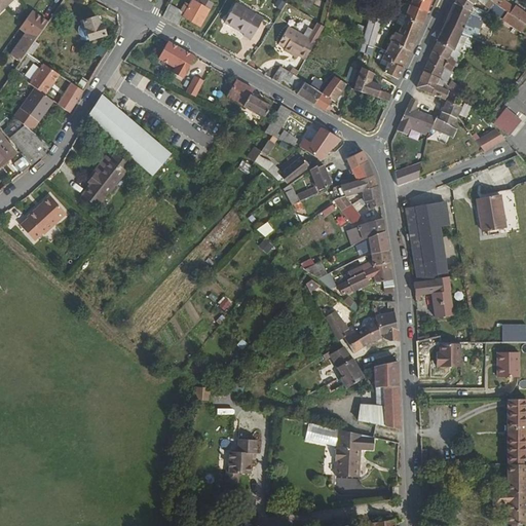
[(0,0),(0,11),(11,0),(0,0)]
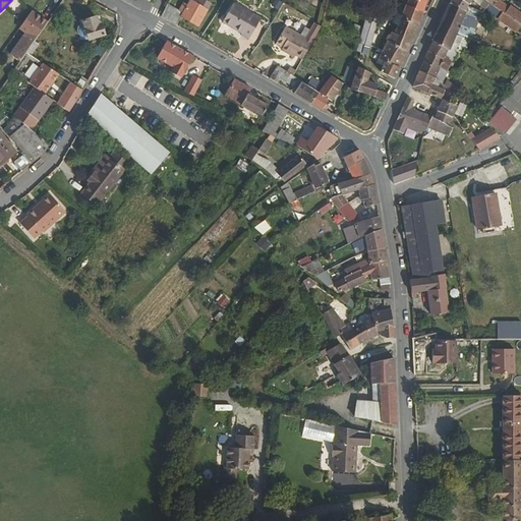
[(167,4),(161,17),(177,25),(181,17),(198,26),(208,9),(190,0),(187,6),(183,3),(179,11),(167,4)]
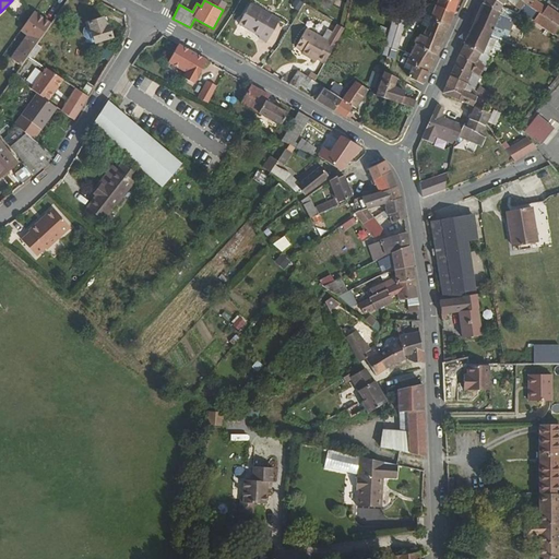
[(438,0),(438,1),(458,10),(460,0),(438,0)]
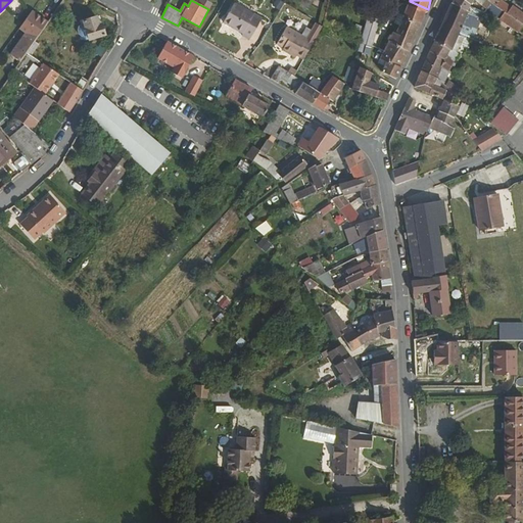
[(454,0),(452,4),(435,41),(449,49),(450,49),(452,49),(457,36),(469,40),(483,44),(487,32),(476,27),(479,19),(483,21),(487,12),(469,6),(462,0),(454,0)]
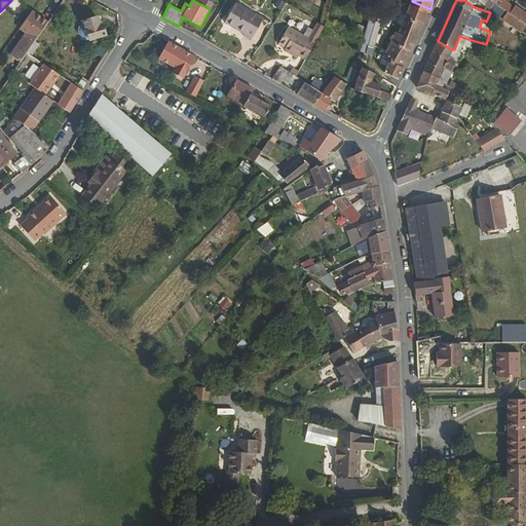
[(464,0),(472,6),(475,2),(477,3),(479,1),(490,9),(494,3),(490,0),(464,0)]
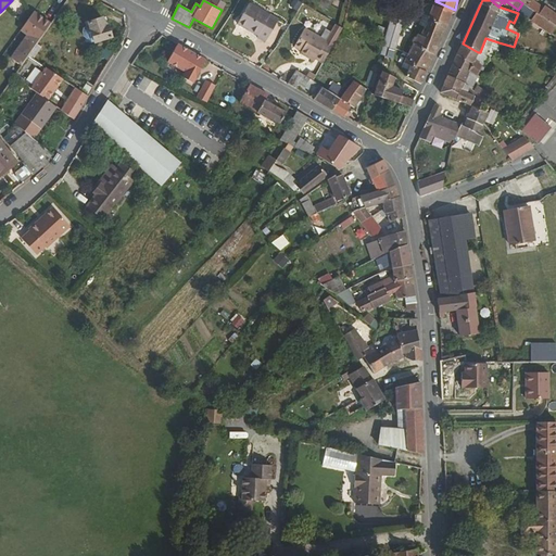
[(518,0),(522,3),(536,12),(548,21),(554,13),(545,7),(544,9),(531,0),(518,0)]
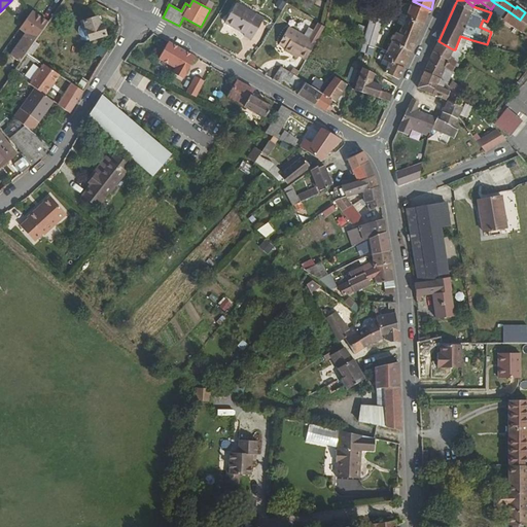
[(431,9),(413,1),(412,2),(408,12),(411,13),(426,21),(431,9)]
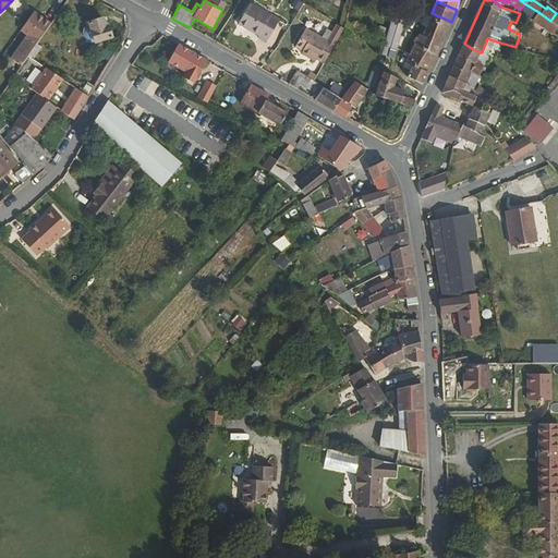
[(397,2),(393,15),(408,20),(410,3),(397,2)]
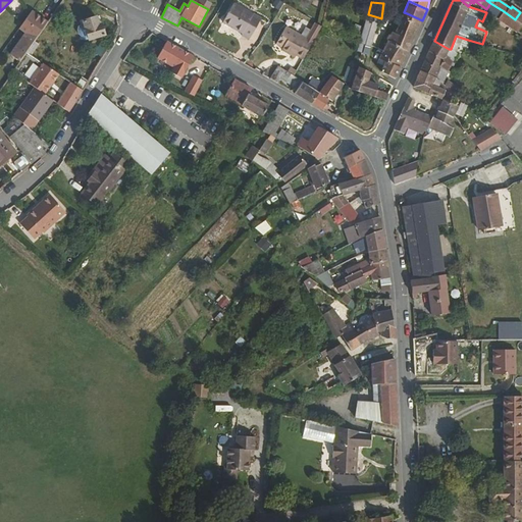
[(399,4),(395,4),(395,11),(404,12),(408,2),(400,2),(399,4)]
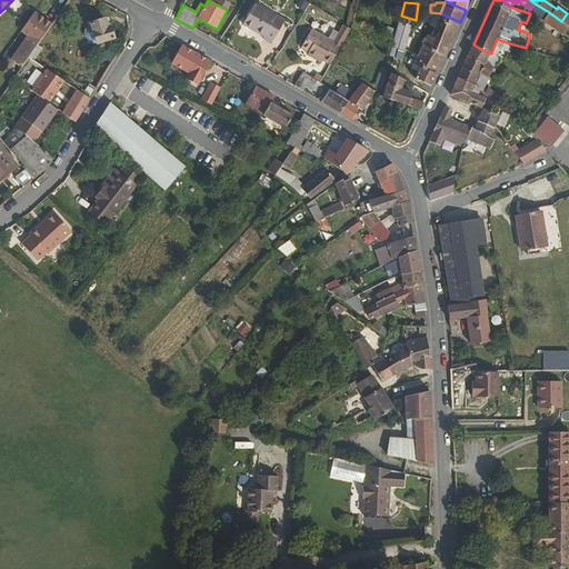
[(272,21),(277,15),(255,3),(245,22),(266,33),(265,36),(273,40),(278,32),(277,28),(276,25),(272,21)]
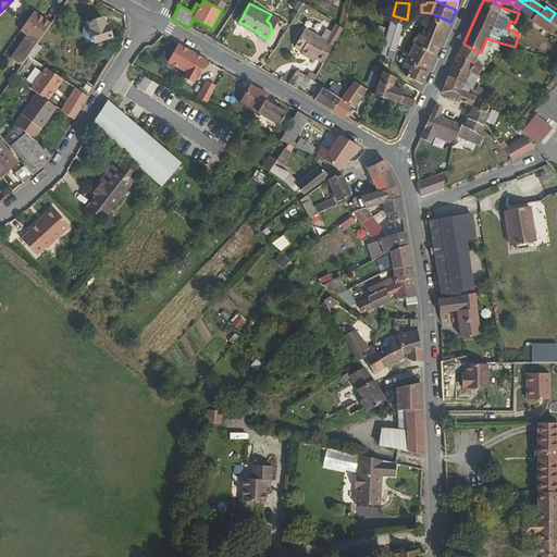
[(12,58),(22,65),(51,24),(34,12),(21,31),(27,36),(12,58)]
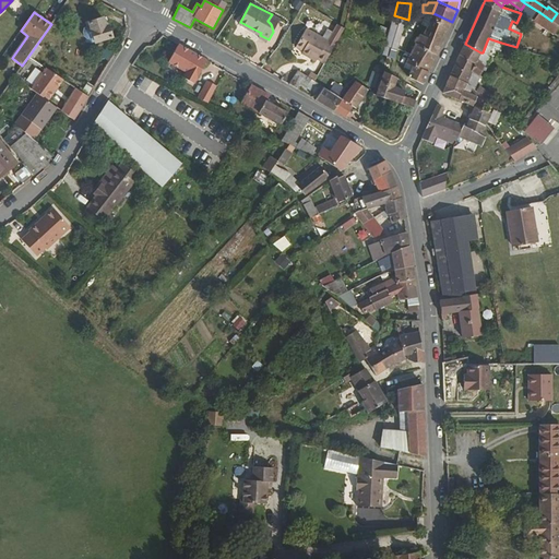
[(273,12),(272,14),(268,21),(271,24),(272,27),(273,32),(281,15),(273,12)]
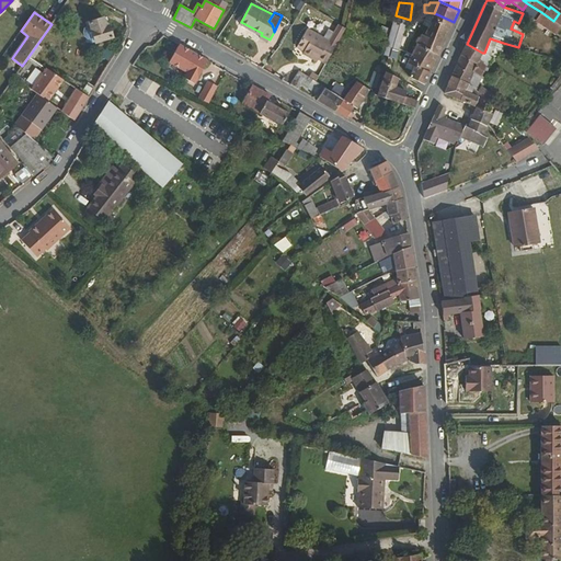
[(557,34),(560,27),(560,26),(553,21),(541,12),(536,20),(557,34)]
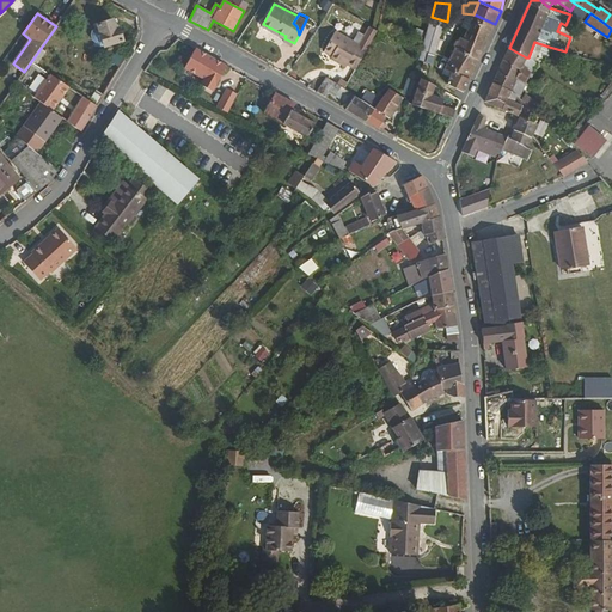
[(456,54),(453,56),(477,65),(495,24),(477,16),(470,32),(465,30),(456,54)]
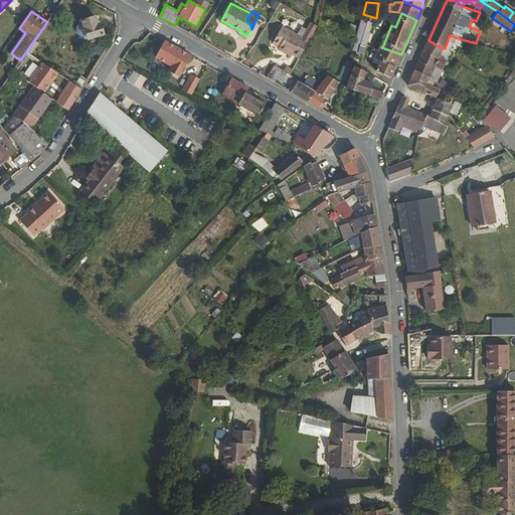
[(363,14),(358,32),(370,38),(376,18),(363,14)]
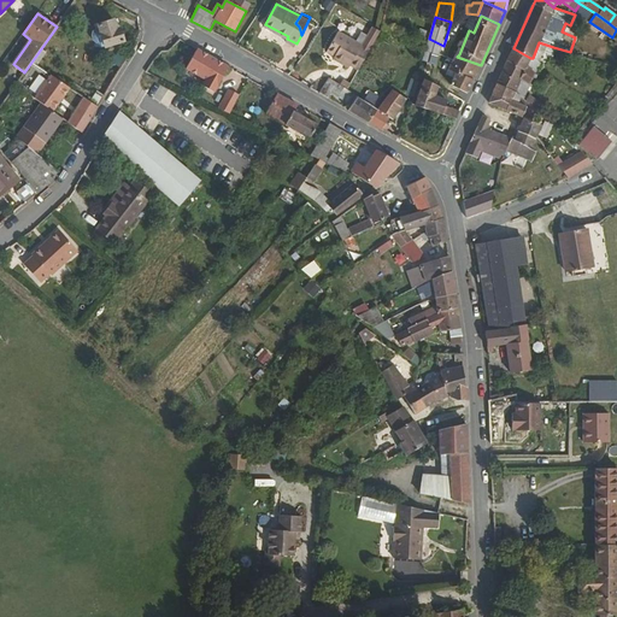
[(105,47),(124,41),(119,28),(117,29),(113,21),(99,25),(99,28),(97,28),(93,31),(92,36),(93,40),(97,43),(101,45),(104,43),(105,47)]
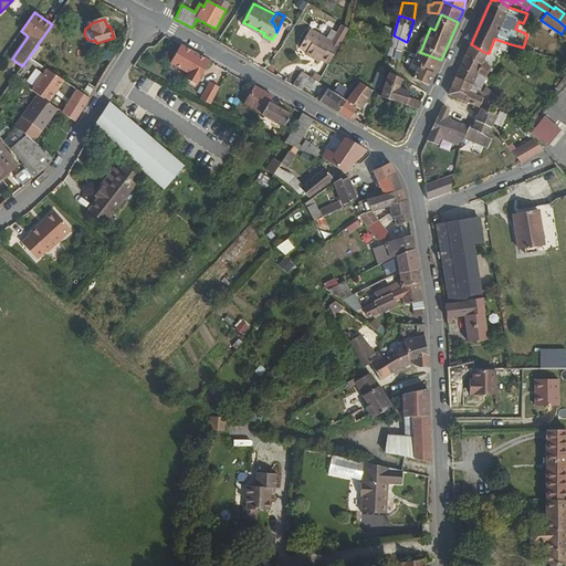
[(323,59),(329,63),(349,27),(344,24),(334,41),(312,28),(300,48),(307,51),(306,53),(316,60),(318,56),(323,59)]
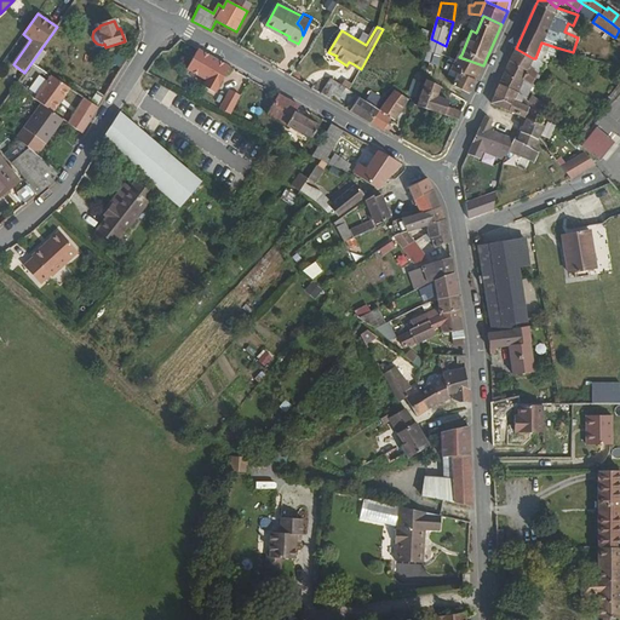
[(431,39),(426,53),(424,58),(429,61),(432,62),(436,53),(442,57),(445,51),(446,46),(431,39)]
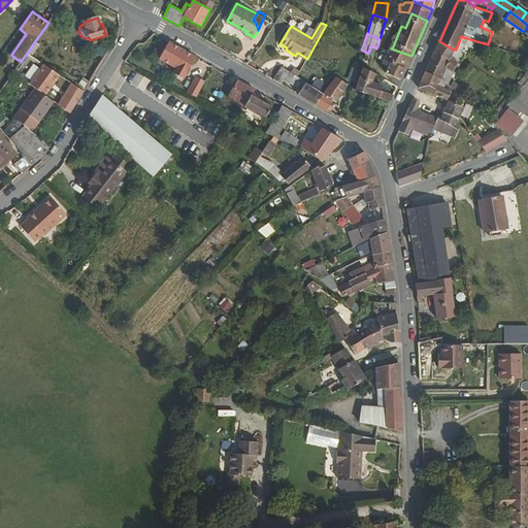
[(434,52),(431,59),(446,66),(453,72),(454,72),(462,54),(464,50),(468,51),(472,51),(473,40),(461,36),(456,50),(455,50),(454,50),(439,41),(434,52)]
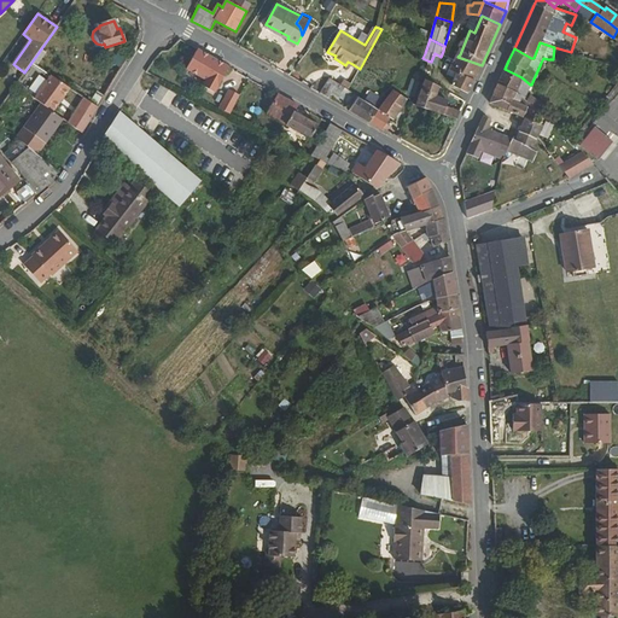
[(122,69),(130,56),(121,50),(112,63),(122,69)]
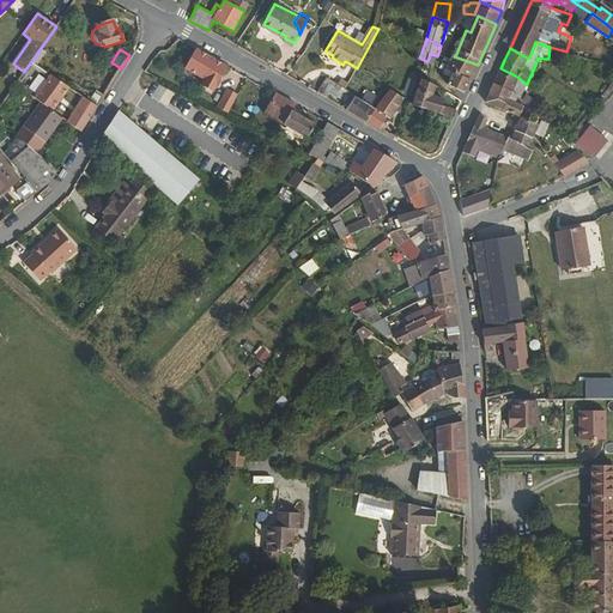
[(213,92),(228,67),(196,49),(184,68),(204,79),(201,85),(213,92)]
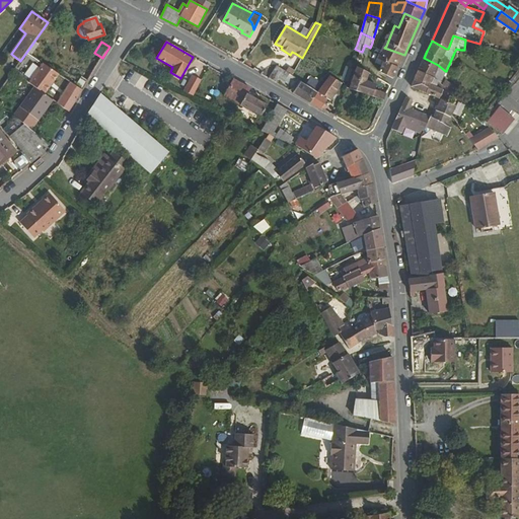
[(365,45),(362,52),(368,54),(370,48),(365,45)]
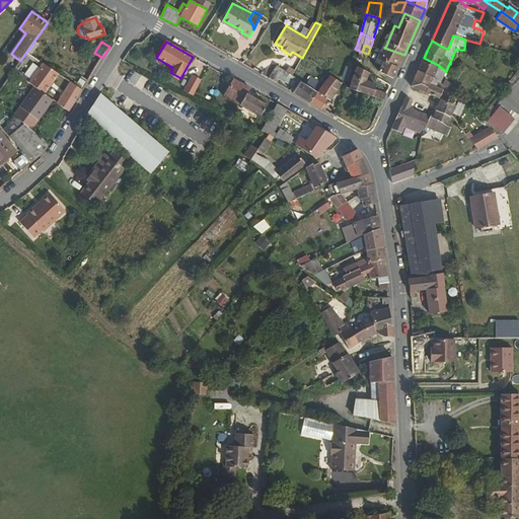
[(404,55),(384,48),(382,53),(381,55),(388,58),(400,63),(404,55)]
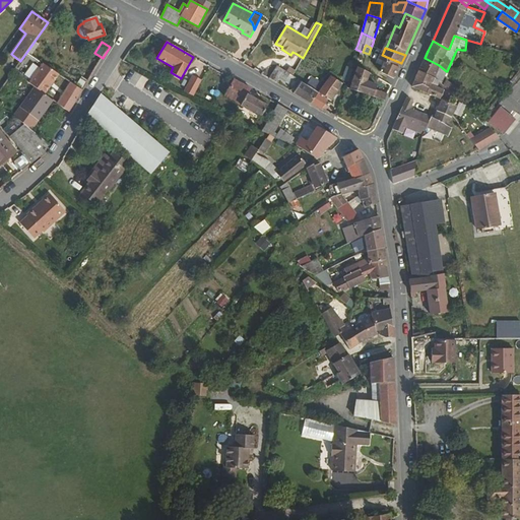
[(401,63),(389,58),(386,64),(385,69),(397,75),(398,72),(400,67),(401,63)]
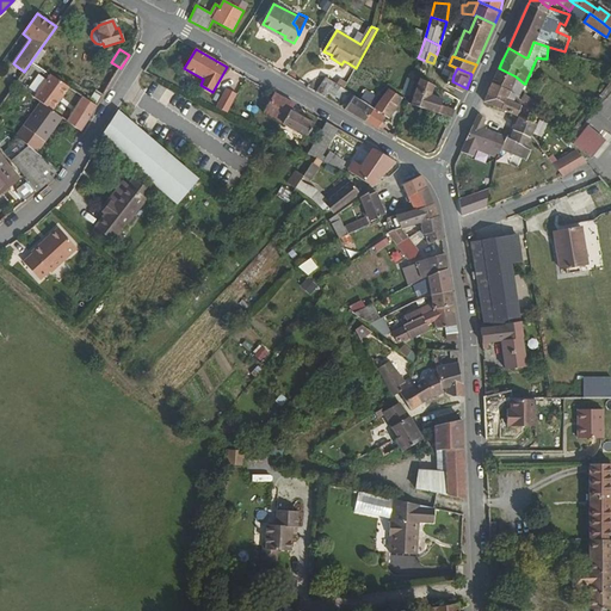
[(499,68),(492,82),(511,92),(518,98),(524,86),(525,87),(528,84),(525,84),(524,84),(516,76),(499,68)]
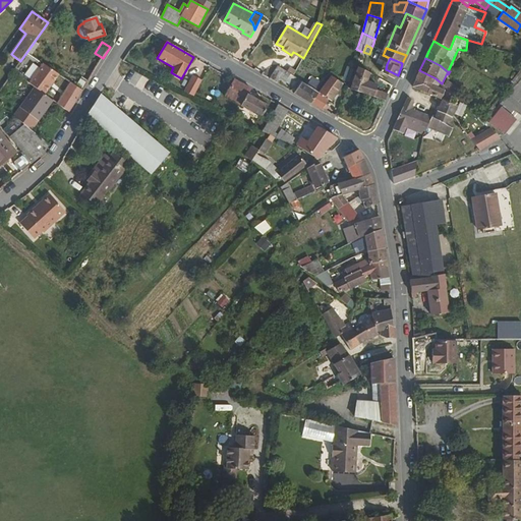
[(35,88),(41,92),(56,72),(40,61),(25,80),(35,88)]
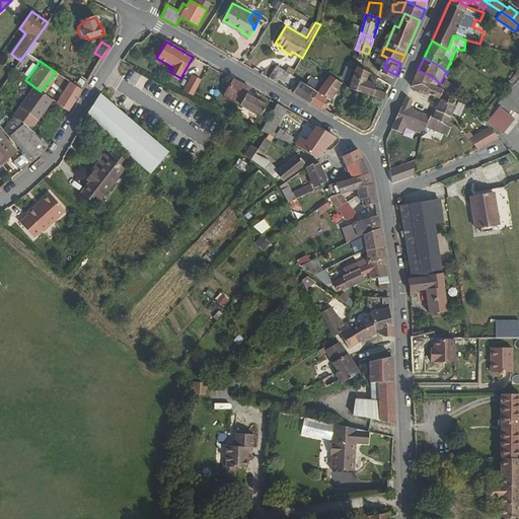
[(277,64),(270,75),(276,78),(278,74),(291,82),(296,85),(300,79),(293,75),(277,64)]
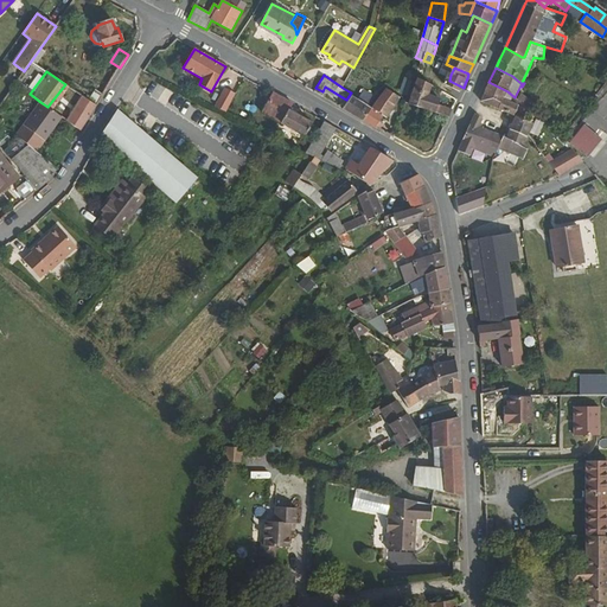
[(402,83),(401,88),(408,93),(411,82),(408,80),(402,83)]
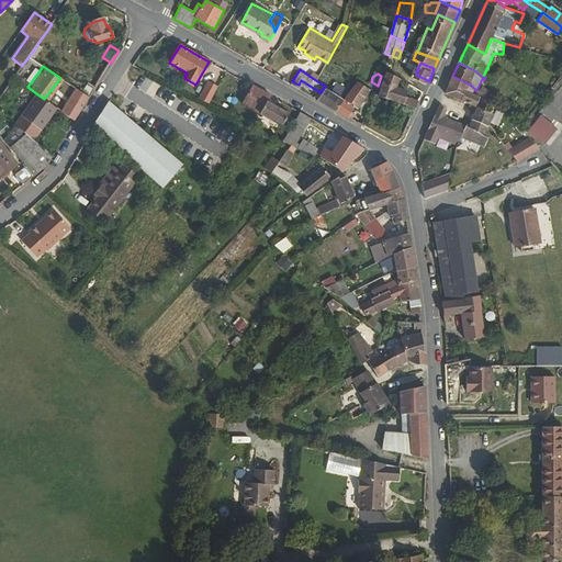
[(382,90),(418,108),(420,101),(407,94),(406,98),(395,92),(401,79),(388,74),(382,90)]
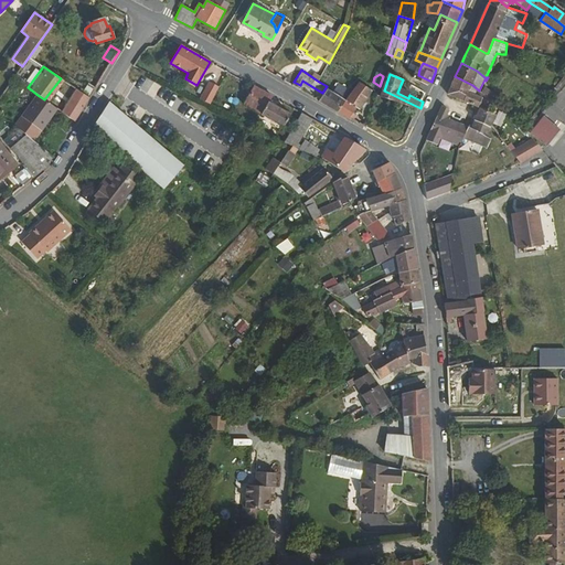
[(455,76),(448,94),(480,108),(488,110),(492,100),(490,99),(481,92),(479,91),(472,85),(455,76)]
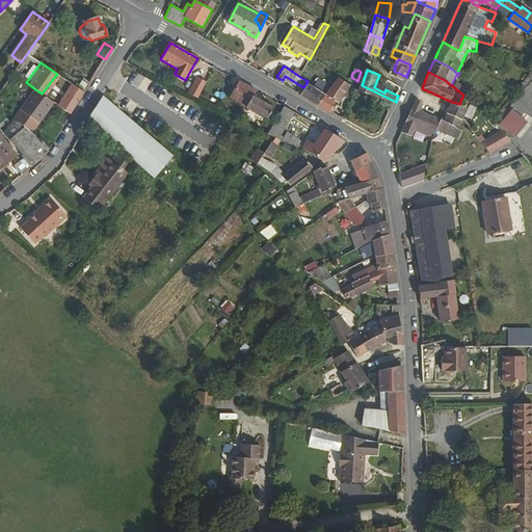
[(531,72),(517,91),(522,94),(531,81),(531,72)]
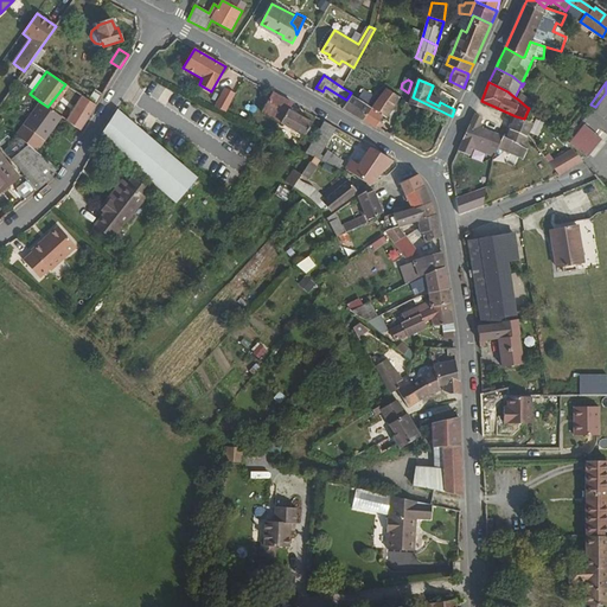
[(88,100),(96,106),(107,88),(98,83),(88,100)]
